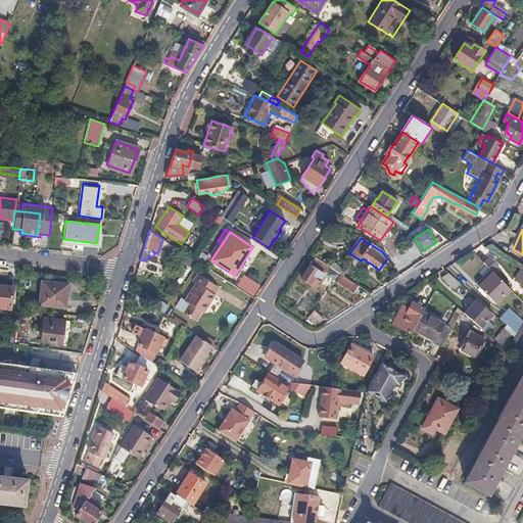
[(186,253),(184,256),(187,258),(186,260),(190,264),(193,258),(186,253)]
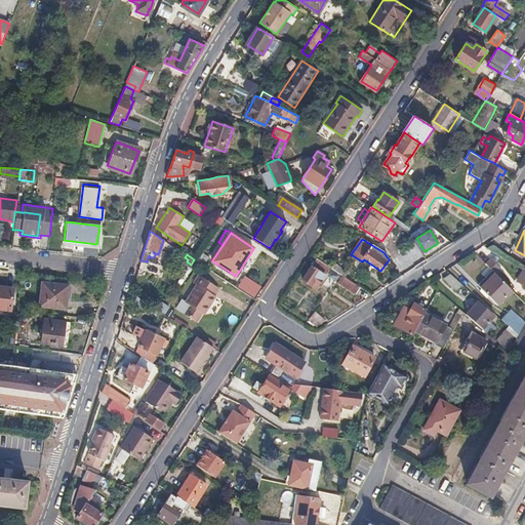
[(330,267),(318,257),(304,278),(316,287),(330,267)]
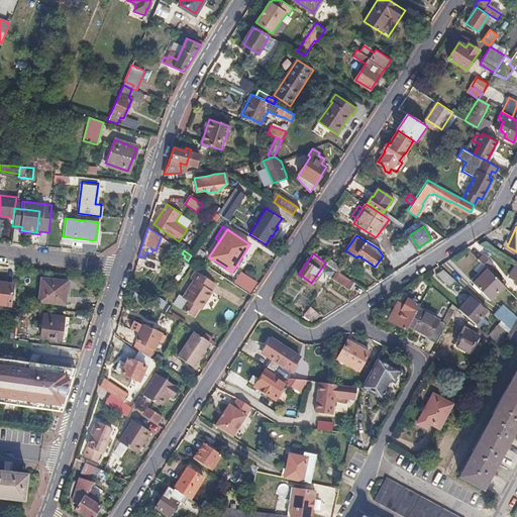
[(328,259),(325,263),(336,270),(337,271),(340,267),(328,259)]
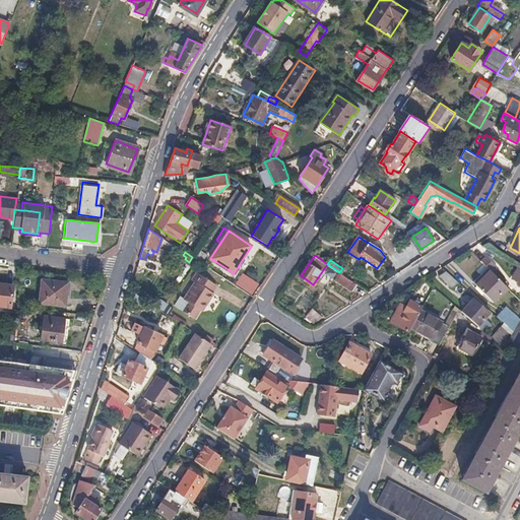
[(490,270),(486,267),(472,281),(475,284),(490,270)]
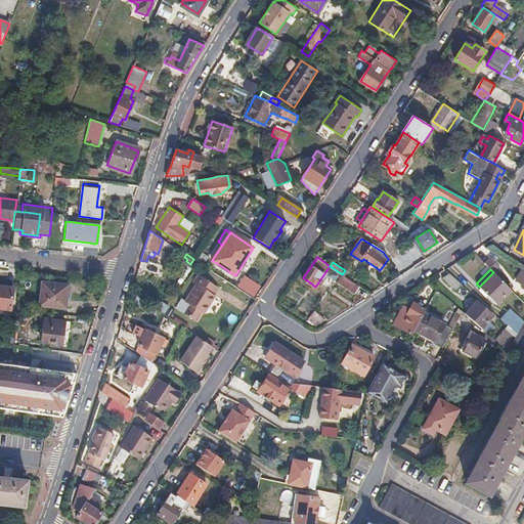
[(493,272),(479,287),(495,304),(510,290),(511,290),(493,272)]
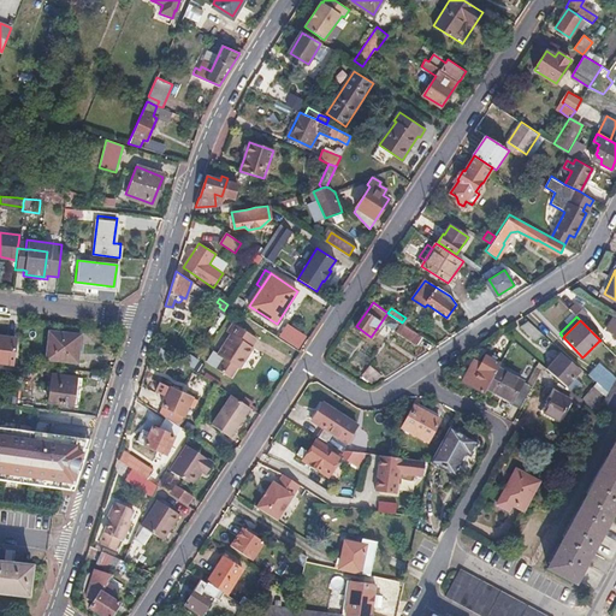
[(401,321),(396,330),(416,344),(421,336),(402,323),(401,321)]
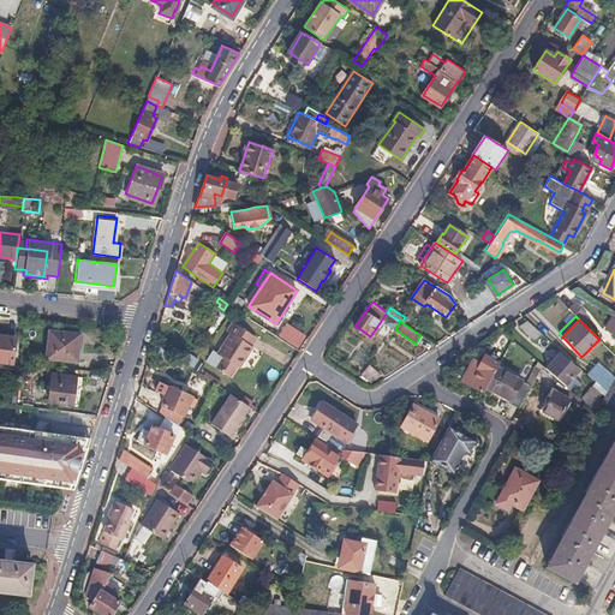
[(525,321),(517,327),(530,338),(536,330),(525,321)]
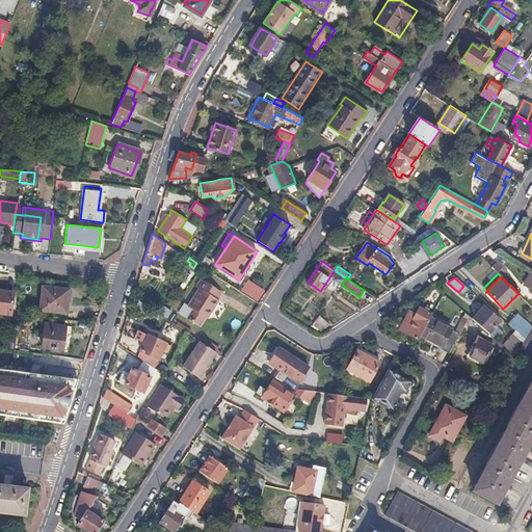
[(195,286),(200,289),(188,307),(191,309),(186,318),(198,326),(206,316),(207,317),(219,297),(218,297),(221,292),(201,278),(195,286)]
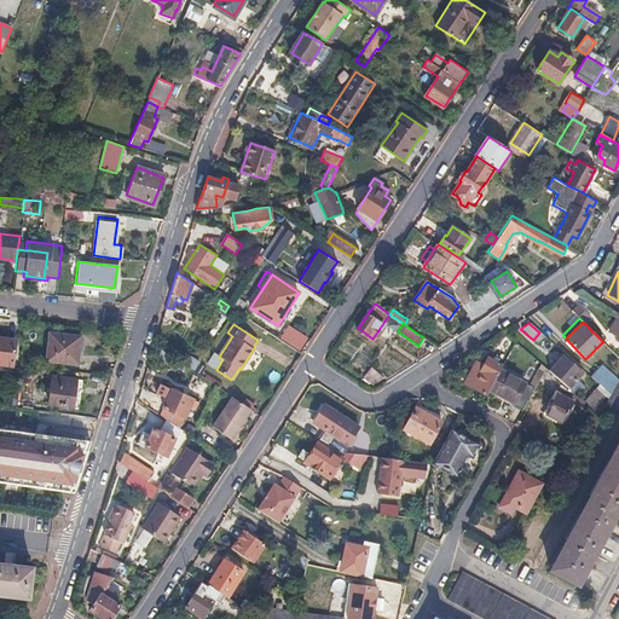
[(81,336),(50,331),(46,360),(76,364),(81,336)]
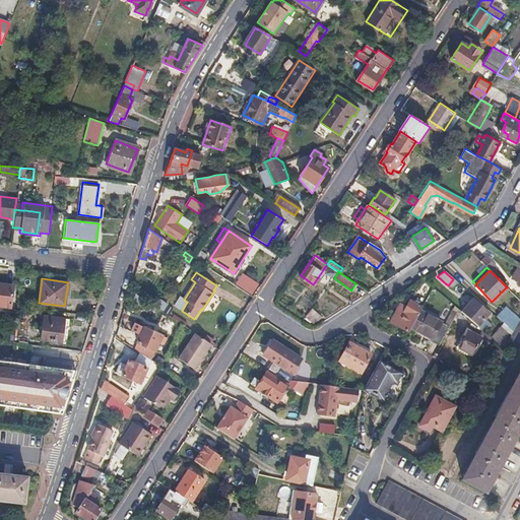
[(12,286),(0,284),(0,311),(8,313),(12,286)]
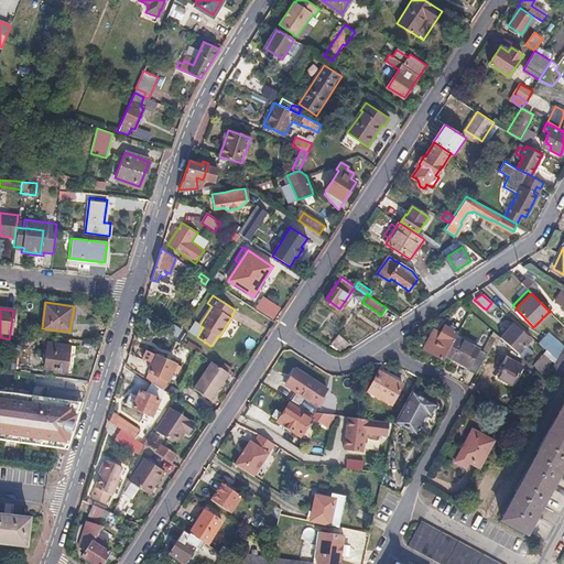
[(142,314),(140,323),(153,332),(158,325),(142,314)]
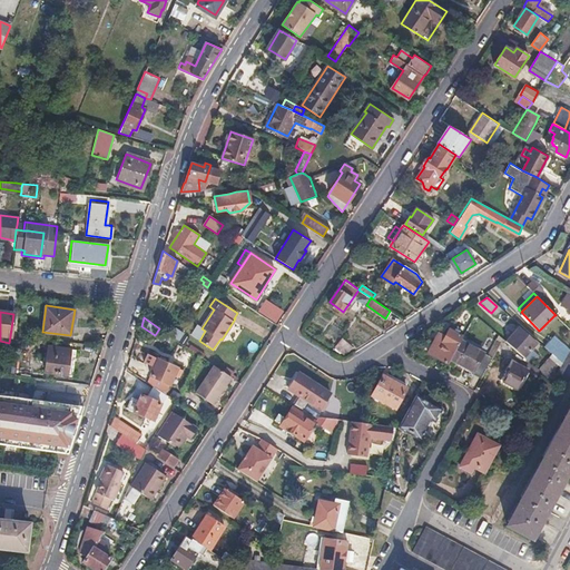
[(518,328),(505,342),(523,357),(536,344),(518,328)]
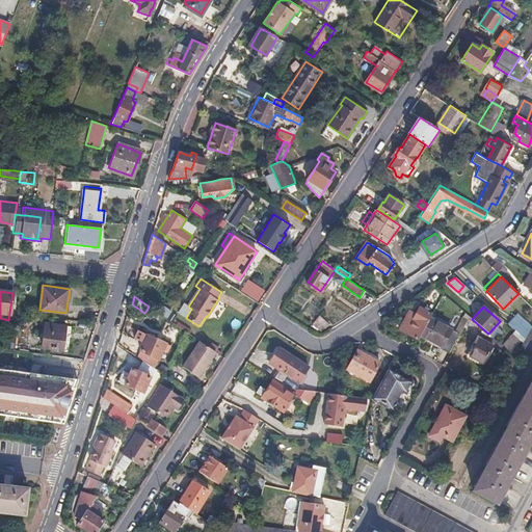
[(409,319),(404,316),(397,330),(417,342),(420,336),(429,319),(431,316),(419,309),(415,316),(413,314),(409,319)]
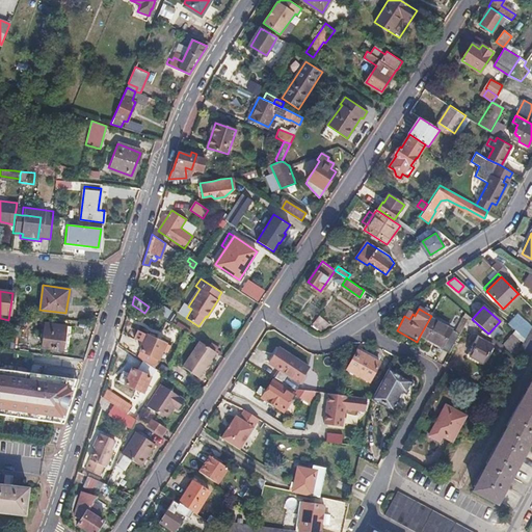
[(514,314),(508,325),(522,334),(529,321),(514,314)]
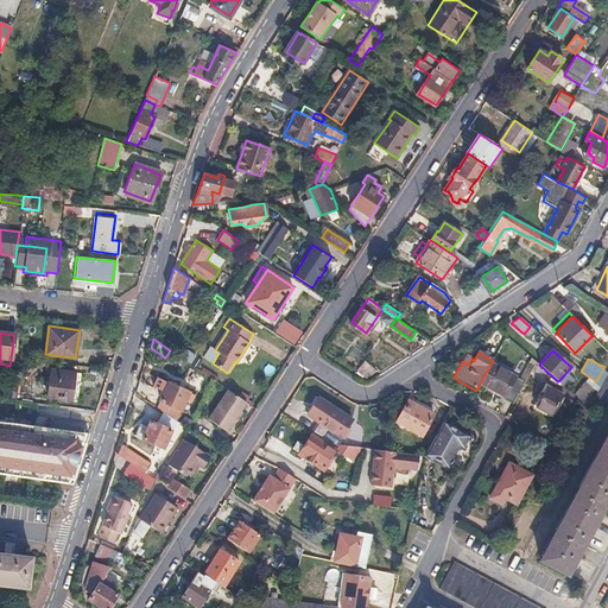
[(491,365),(480,384),(513,404),(524,384),(491,365)]
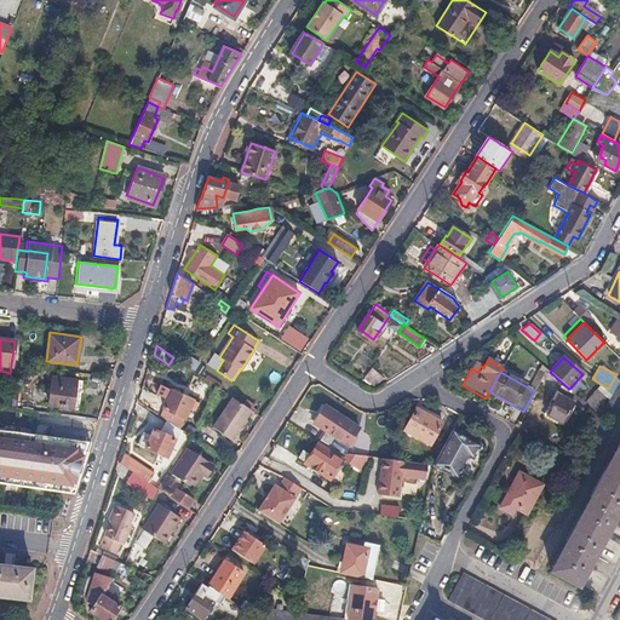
[(619,379),(612,394),(604,406),(619,414),(619,412),(619,379)]
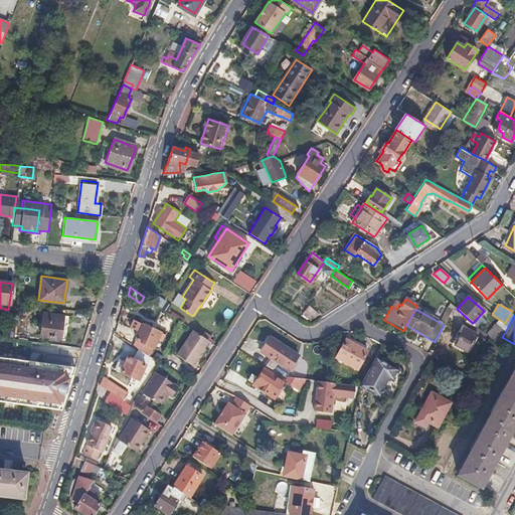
[(62,321),(43,318),(40,335),(59,338),(62,321)]
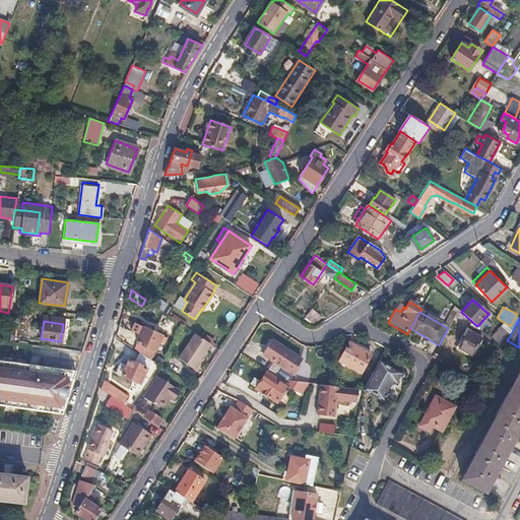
[(13,325),(5,324),(4,333),(12,334),(13,325)]
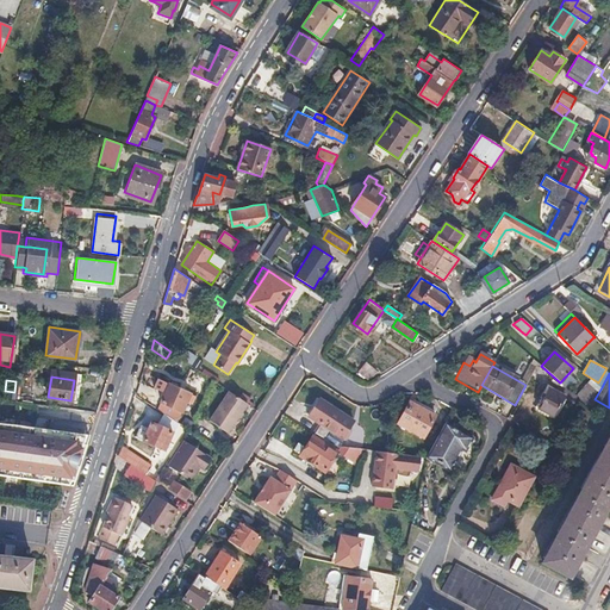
[(191,393),(169,384),(162,402),(182,411),(191,393)]
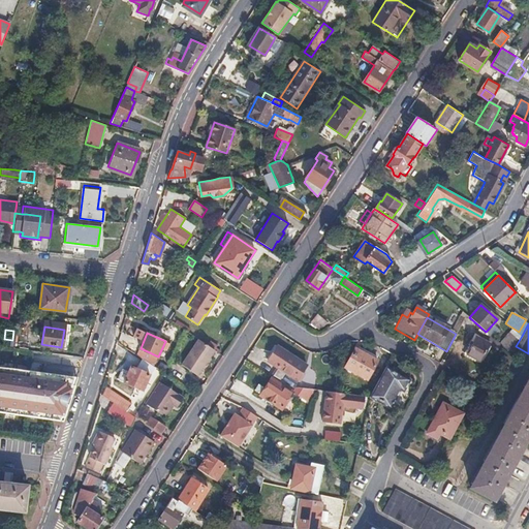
[(489,345),(475,337),(466,354),(479,363),(489,345)]
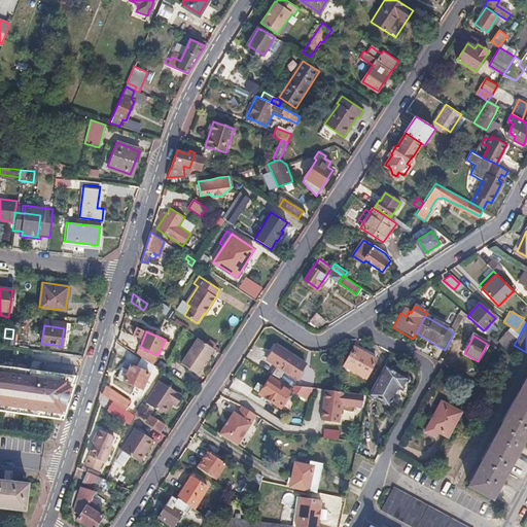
[(214,348),(199,338),(181,363),(197,374),(214,348)]
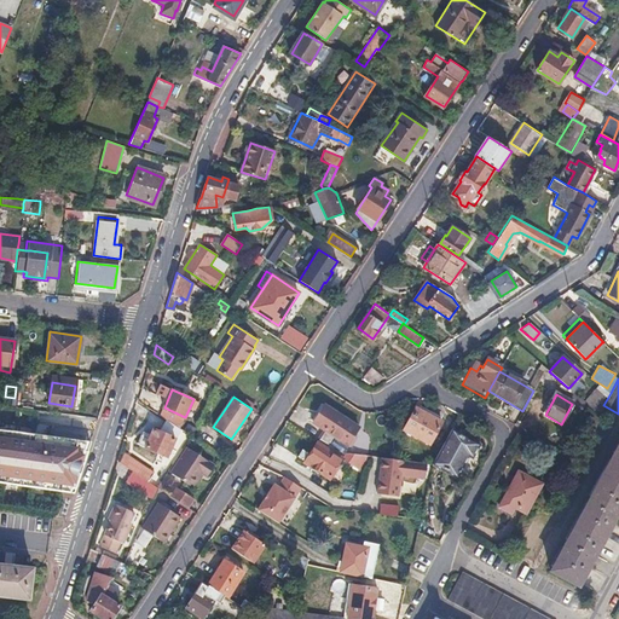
[(314,422),(327,429),(322,438),(342,451),(359,427),(325,404),(314,422)]
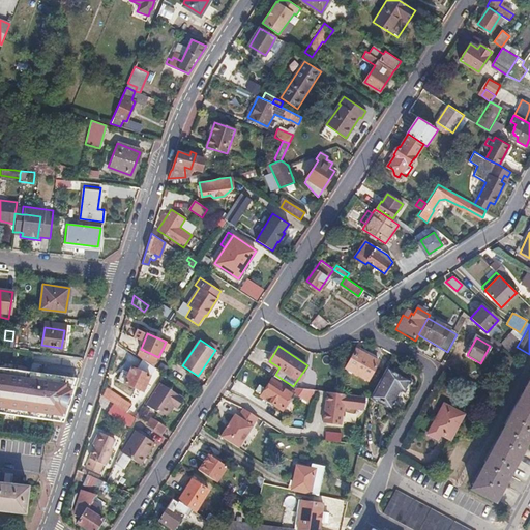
[(378,357),(358,346),(347,366),(369,379),(379,361),(376,359),(378,357)]
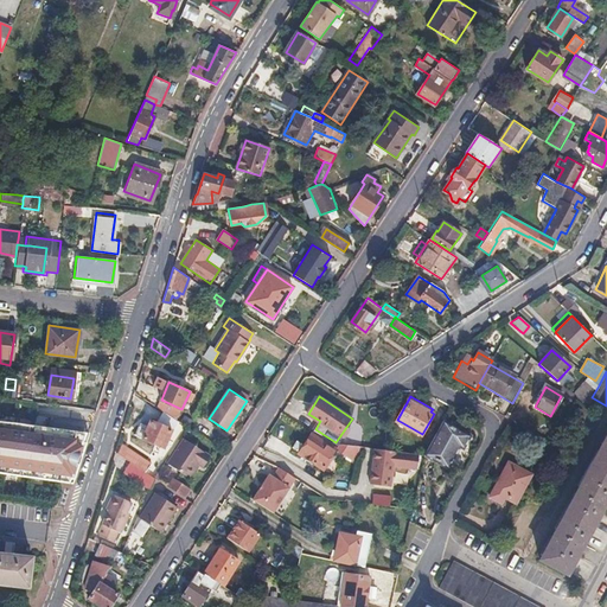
[(140,426),(136,434),(159,445),(164,447),(172,430),(152,420),(147,429),(140,426)]
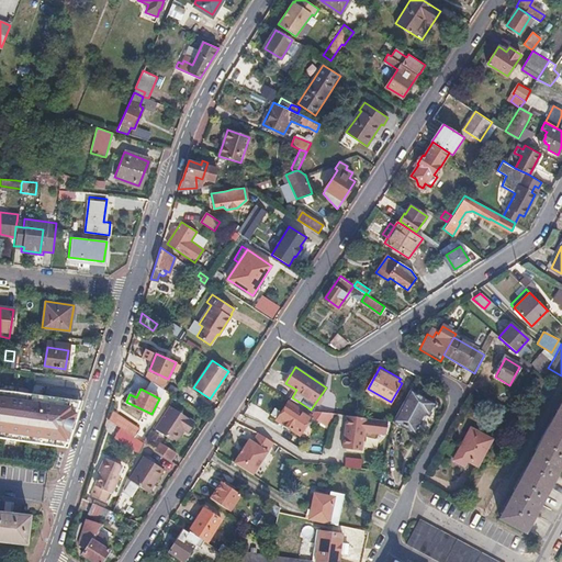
[(436,403),(412,389),(394,419),(393,420),(415,433),(426,413),(429,415),(436,403)]
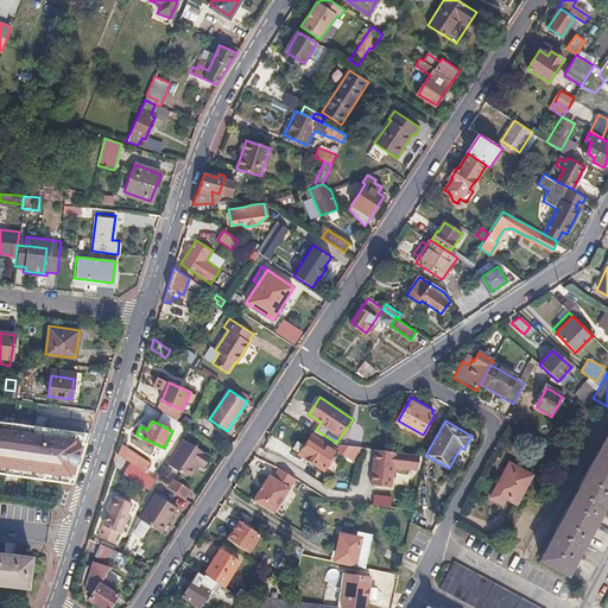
[(88,434),(0,422),(0,476),(71,486),(88,434)]
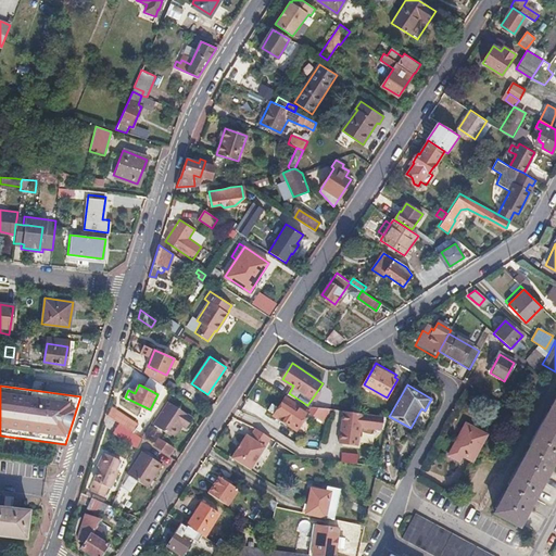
[(289,393),(287,395),(276,413),(283,418),(282,419),(289,422),(290,421),(298,427),(311,409),(312,407),(307,405),(289,393)]
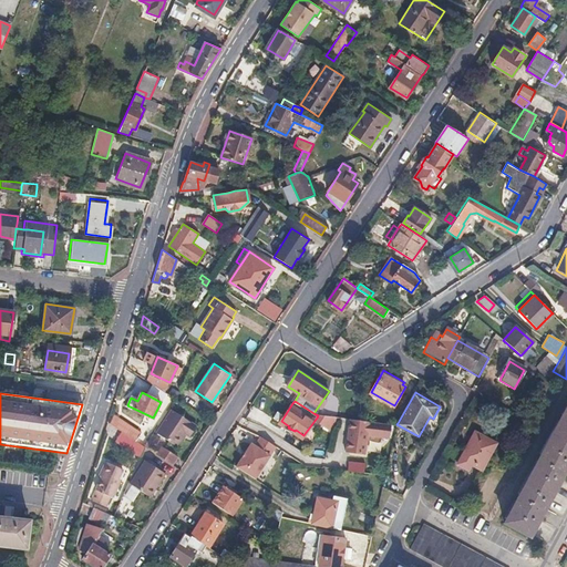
[(197,425),(171,409),(155,432),(176,446),(185,433),(191,435),(197,425)]
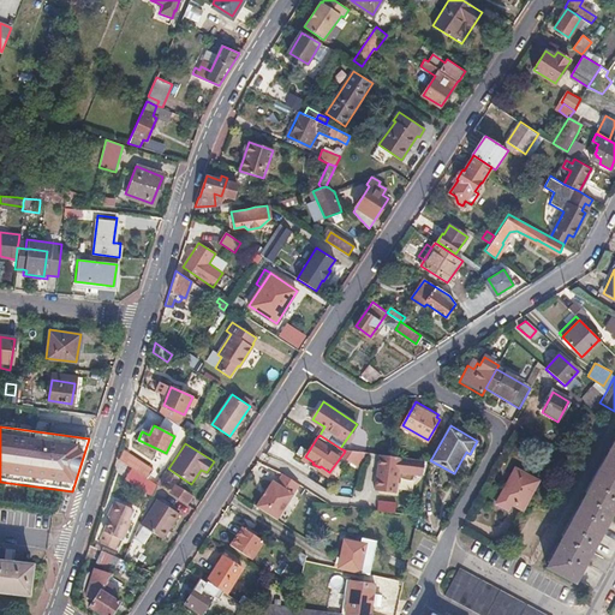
[(614,443),(549,567),(577,583),(596,545),(614,511),(614,509),(614,443)]
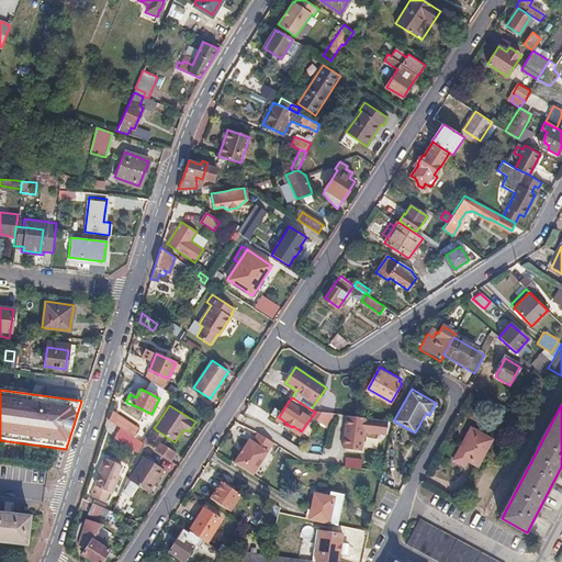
[(317,409),(315,412),(314,414),(329,424),(337,413),(317,409)]
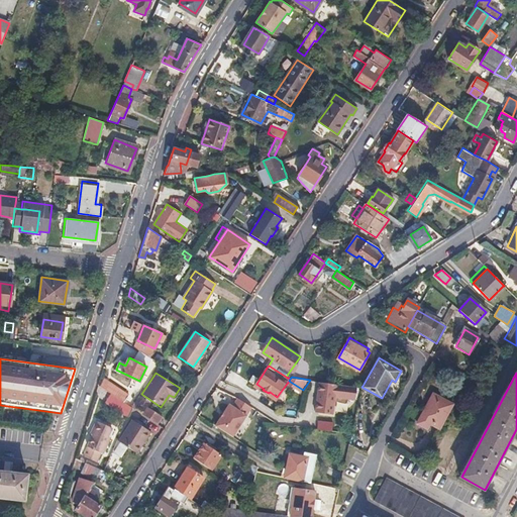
[(320,381),(316,411),(333,414),(336,396),(355,399),(357,386),(337,383),(329,382),(320,381)]
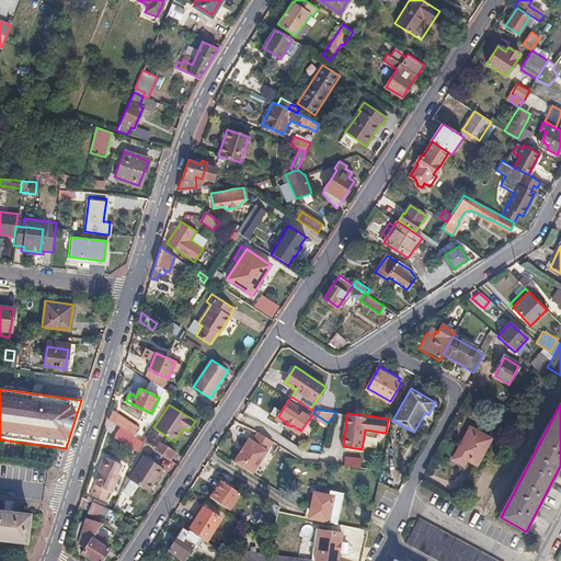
[(113,415),(111,421),(117,425),(119,426),(122,422),(113,415)]
